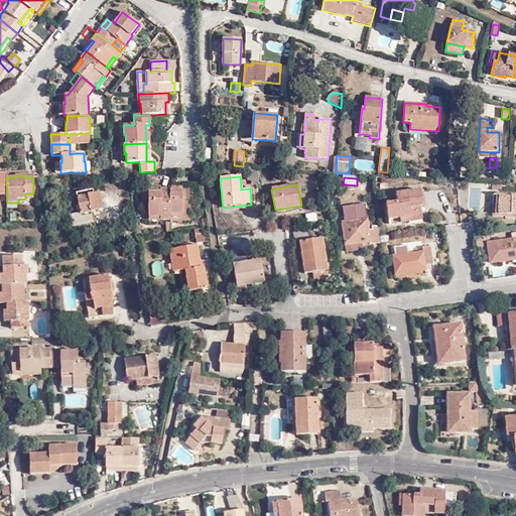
[(191,186),(182,186),(182,189),(170,189),(170,214),(182,214),(182,217),(191,217),(191,186)]
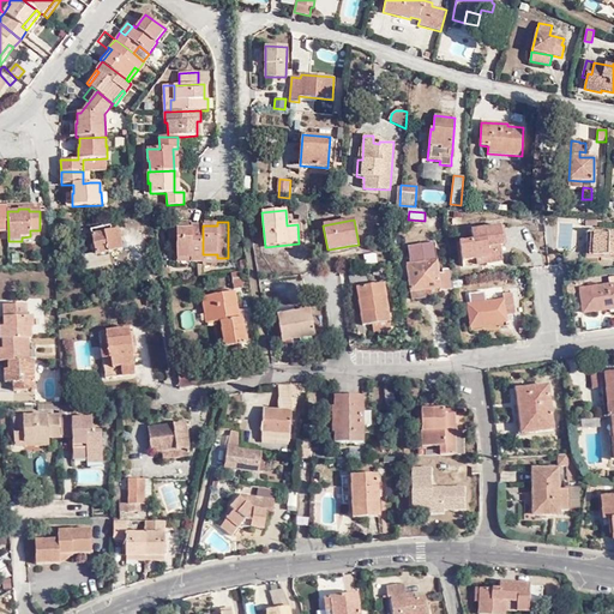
[(203,226),(203,224),(192,224),(192,228),(178,229),(178,240),(178,258),(191,258),(191,263),(203,263),(203,254),(203,226)]
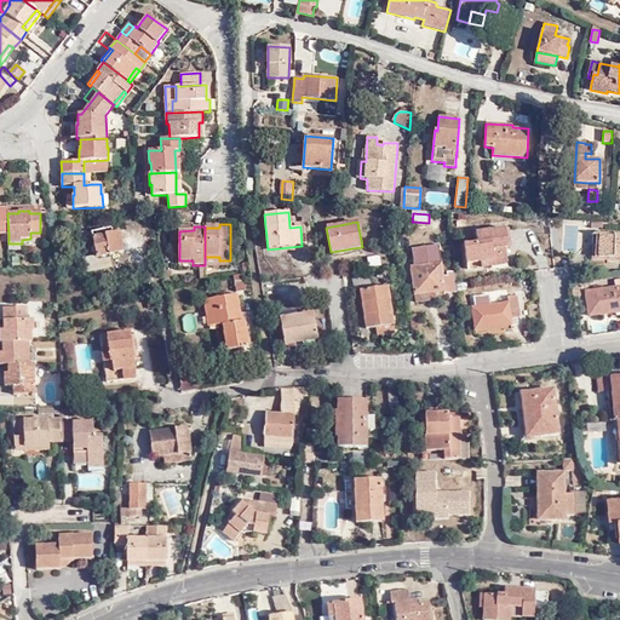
[(494,260),(495,265),(507,264),(505,248),(509,248),(506,229),(476,233),(477,244),(464,246),(466,264),(494,260)]
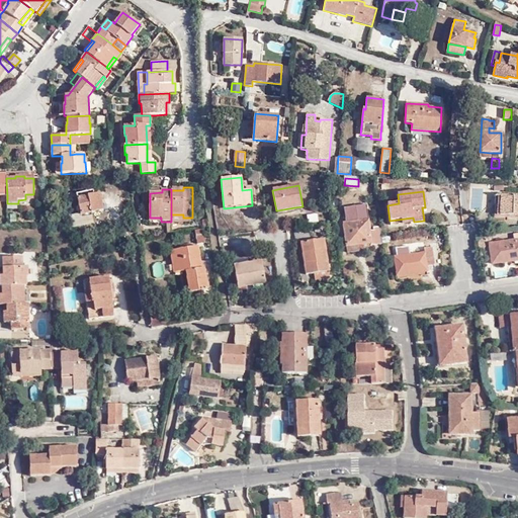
[(100,194),(77,198),(80,216),(103,210),(100,194)]
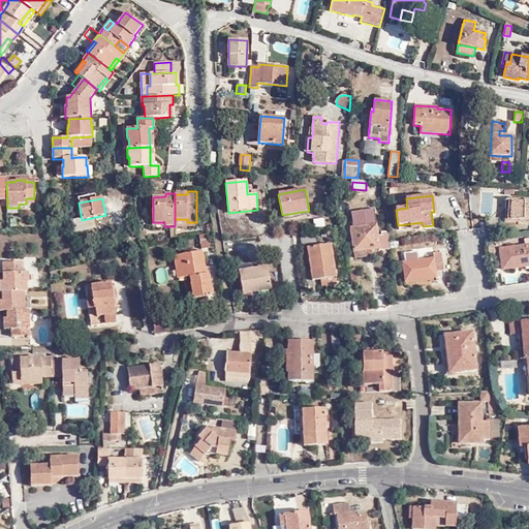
[(528,221),(510,220),(511,199),(506,199),(504,222),(528,223),(528,221)]
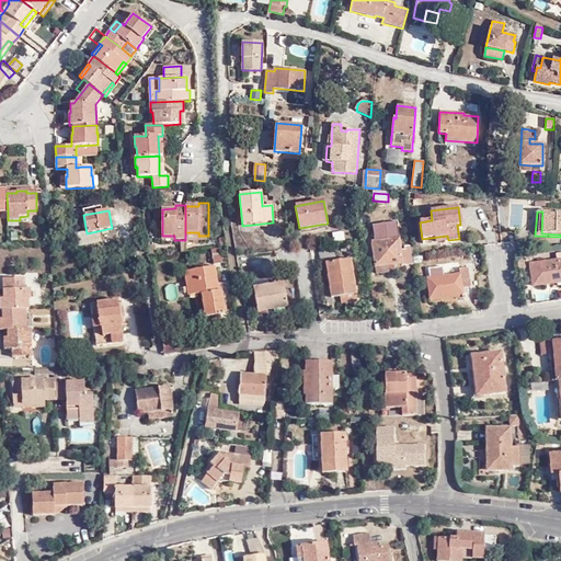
[(560,212),(542,212),(541,233),(560,235),(560,212)]
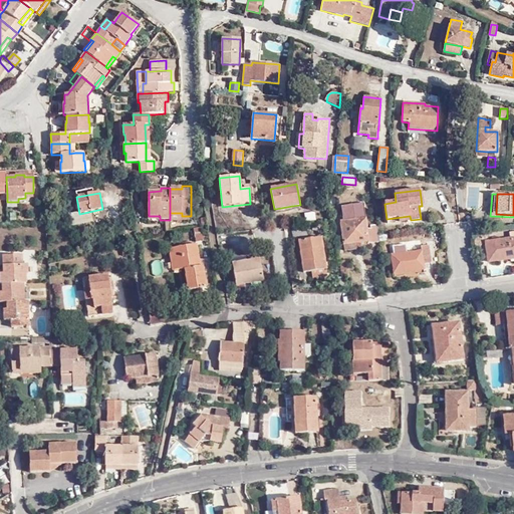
[(377,234),(376,225),(370,226),(370,229),(367,230),(363,204),(360,204),(360,199),(352,200),(355,220),(340,222),(345,252),(355,250),(354,243),(368,240),(368,243),(378,242),(377,234)]
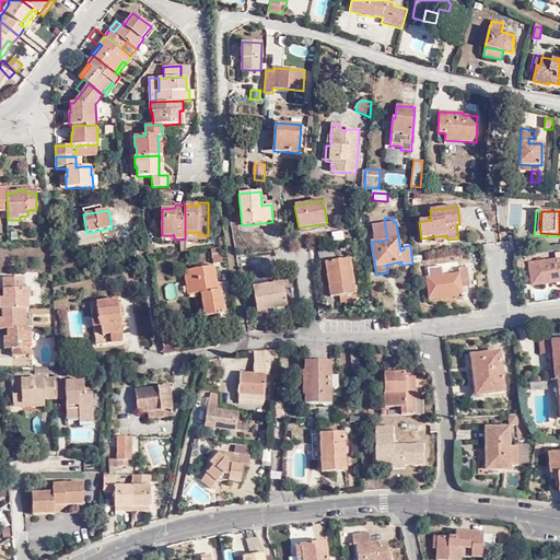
[(334,240),(343,240),(343,231),(333,232),(334,240)]
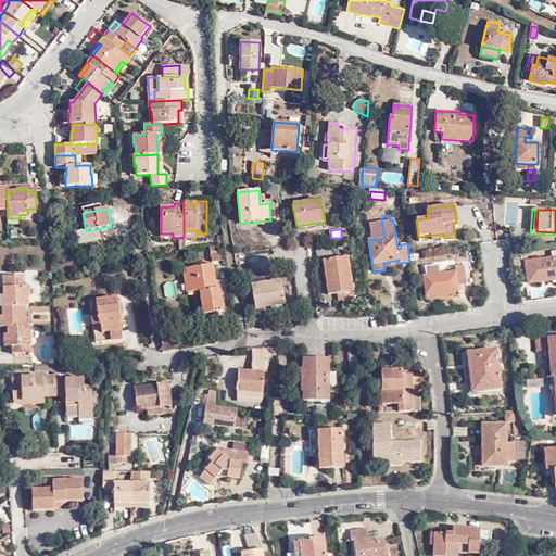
[(337,294),(353,292),(354,292),(349,256),(323,260),(328,295),(337,294)]
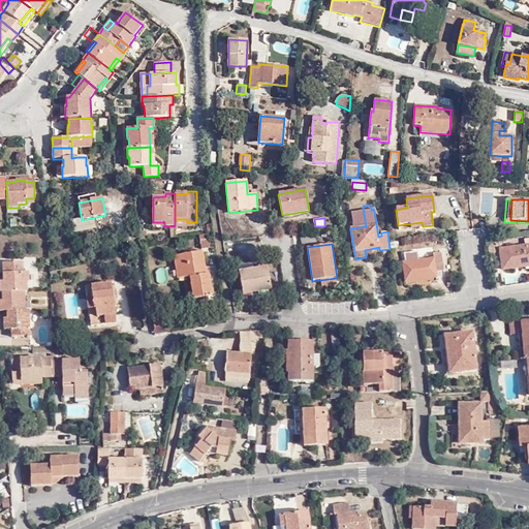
[(528,245),(525,246),(500,249),(502,270),(521,267),(521,265),(528,263),(528,245)]
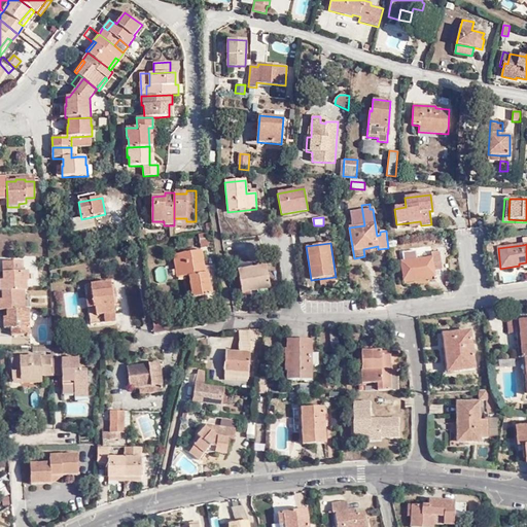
[(363,249),(364,256),(379,254),(378,249),(378,246),(363,249)]
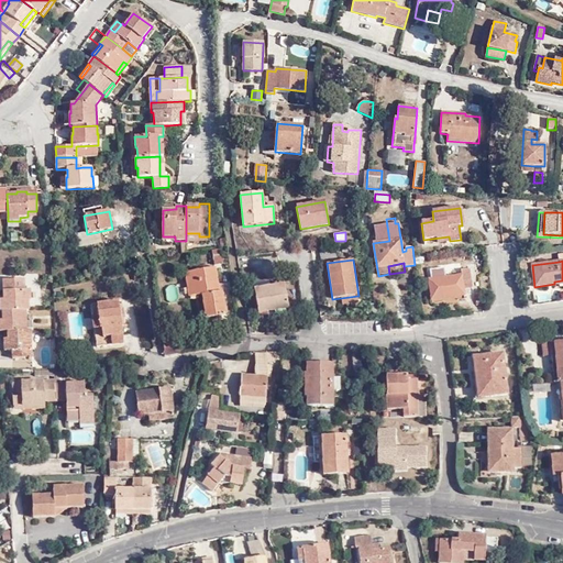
[(216,267),(185,272),(189,297),(202,295),(206,318),(225,315),(222,291),(219,291),(216,267)]
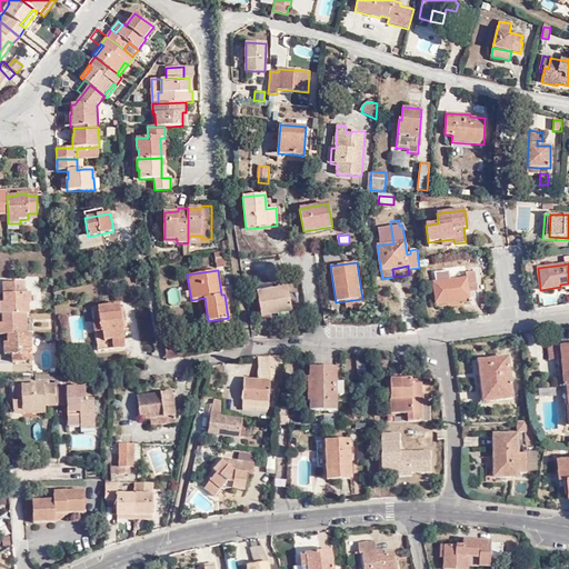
[(440,272),(441,281),(467,278),(466,273),(458,275),(457,270),(440,272)]
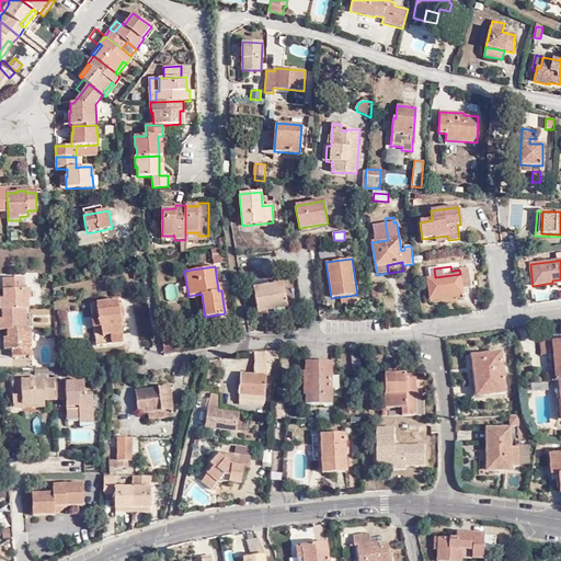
[(460,274),(435,277),(427,278),(430,298),(462,294),(461,288),(470,287),(468,267),(459,268),(459,270),(460,274)]
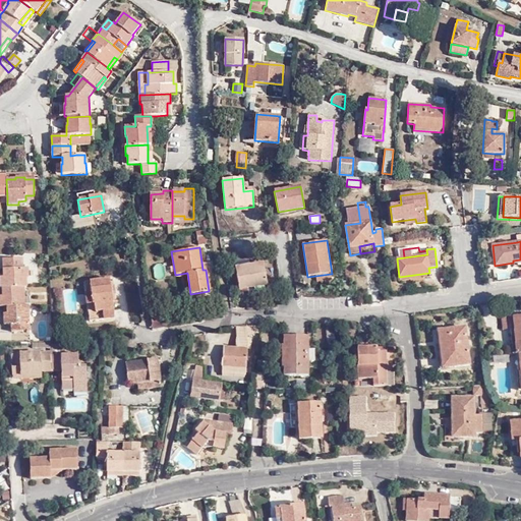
[(3,259),(4,278),(4,289),(24,288),(27,288),(26,278),(29,278),(27,269),(23,269),(22,258),(3,259)]
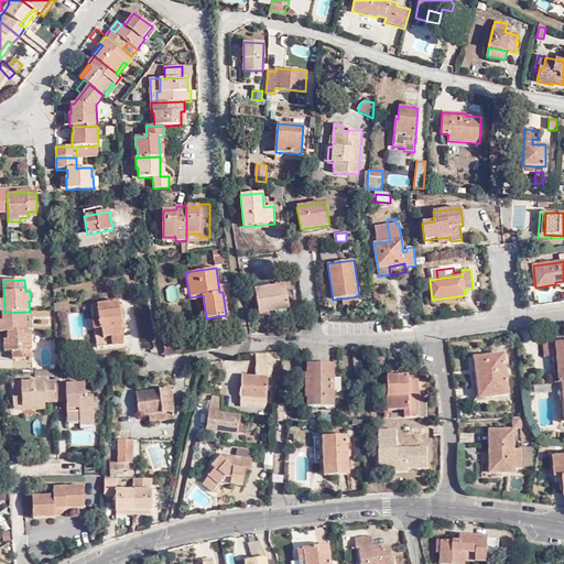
[(268,312),(290,308),(285,284),(255,290),(259,314),(268,312)]
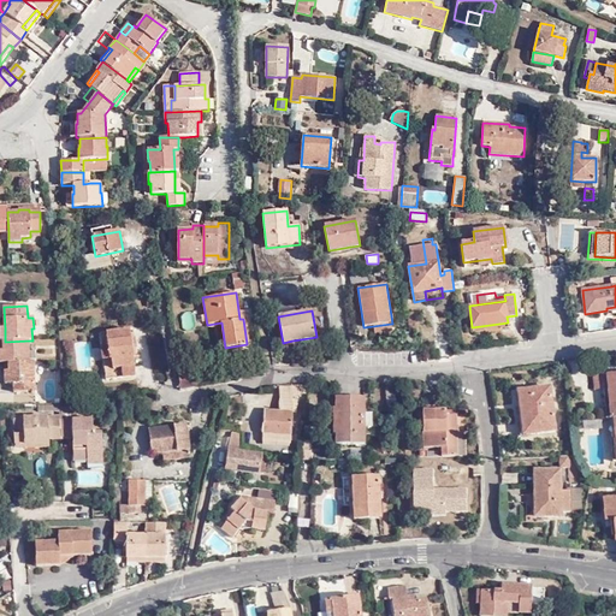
[(406,313),(409,333),(420,331),(416,311),(406,313)]
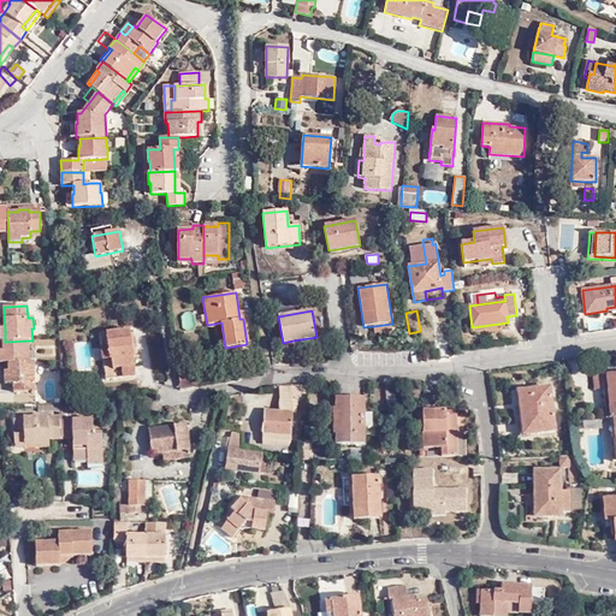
[(392,331),(391,324),(373,326),(374,335),(392,331)]
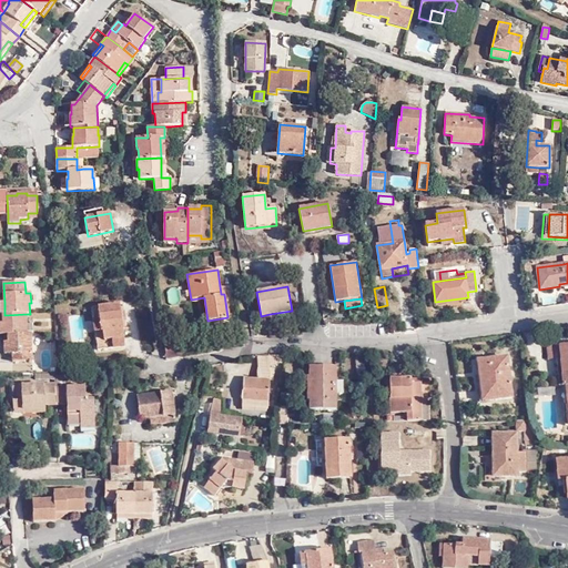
[(120,304),(98,306),(101,331),(102,332),(103,341),(98,342),(98,350),(125,346),(122,322),(121,312),(120,304)]
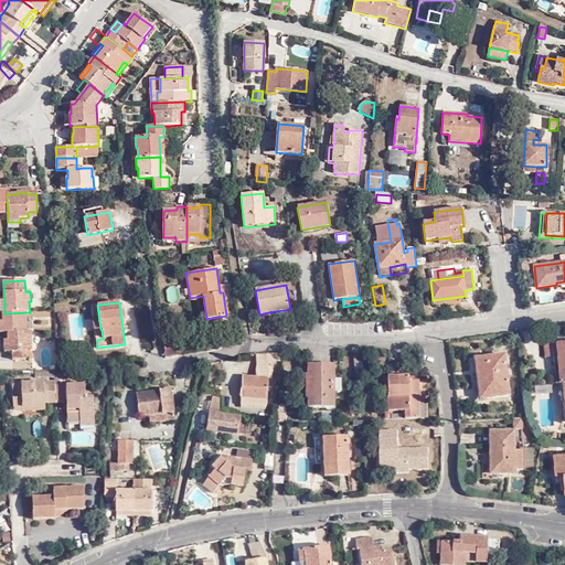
[(100,329),(97,305),(93,306),(97,340),(103,339),(102,330),(100,329)]
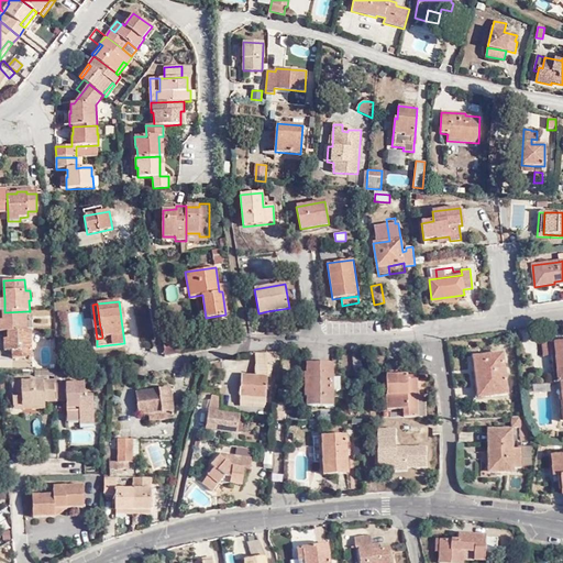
[(290,315),(289,308),(267,311),(268,319),(290,315)]
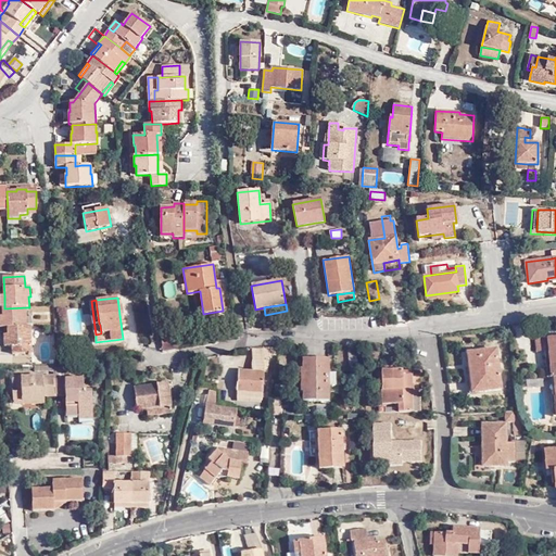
[(4,308),(2,308),(3,316),(3,328),(7,328),(26,327),(26,307),(4,308)]
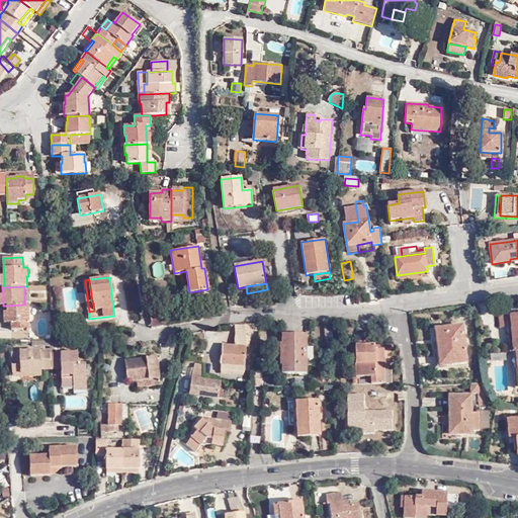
[(28,305),(24,305),(6,306),(7,313),(7,324),(11,324),(11,330),(29,330),(28,305)]
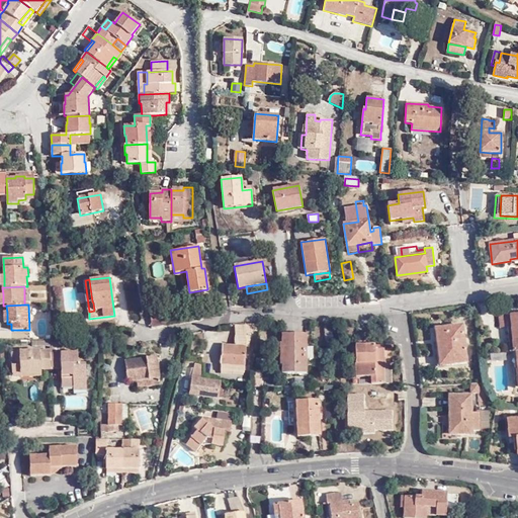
[(511,328),(513,351),(517,350),(517,313),(499,316),(500,329),(507,328),(511,328)]
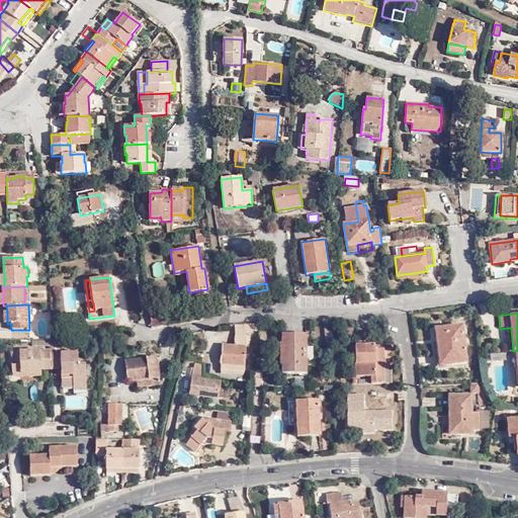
[(246,331),(258,331),(259,324),(236,326),(235,346),(222,345),(221,363),(244,365),(246,346),(246,340),(246,336),(246,331)]
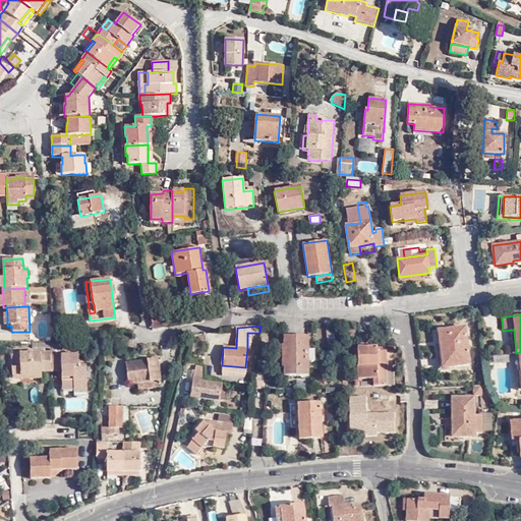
[(465,328),(439,331),(443,367),(469,364),(465,328)]
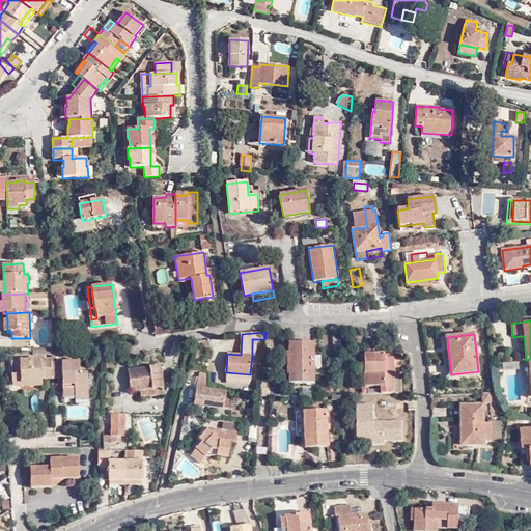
[(313,342),(289,342),(289,355),(291,355),(291,373),(288,373),(288,384),(314,383),(314,375),(318,375),(317,368),(319,368),(319,359),(312,359),(312,354),(313,354),(313,342)]
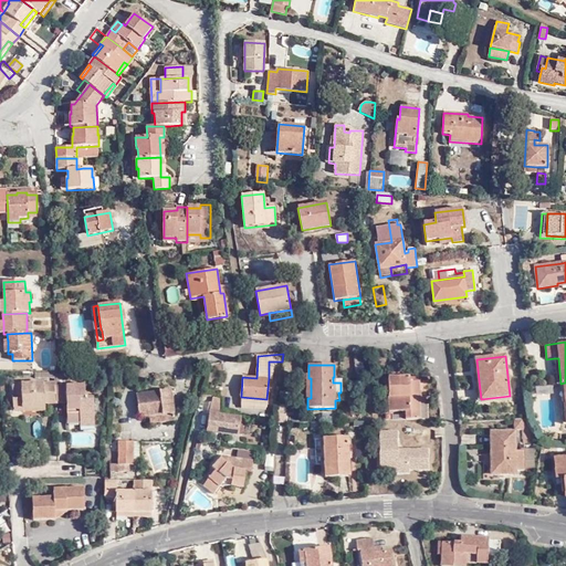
[(54,373),(43,373),(44,384),(55,383),(55,374),(54,373)]
